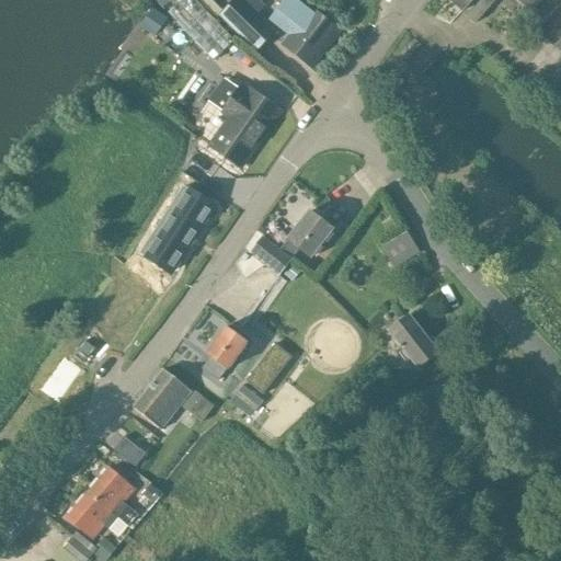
[(213,61),(233,41),(194,0),(180,0),(167,13),(213,61)]
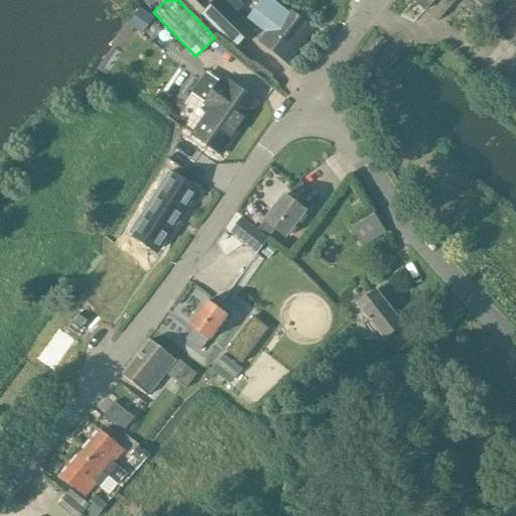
[(180,0),(199,17),(205,11),(192,0),(180,0)]
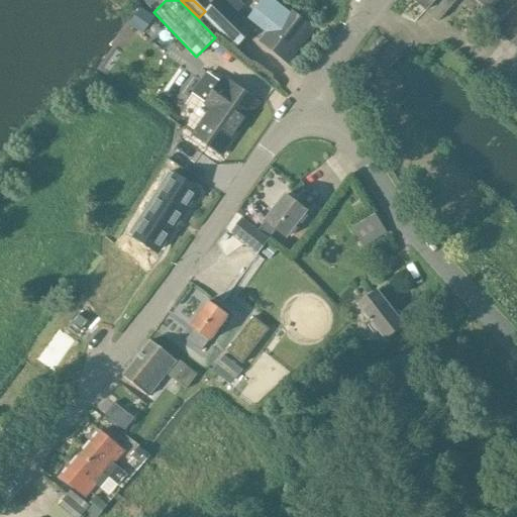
[(235,49),(253,31),(221,0),(216,0),(201,15),(235,49)]
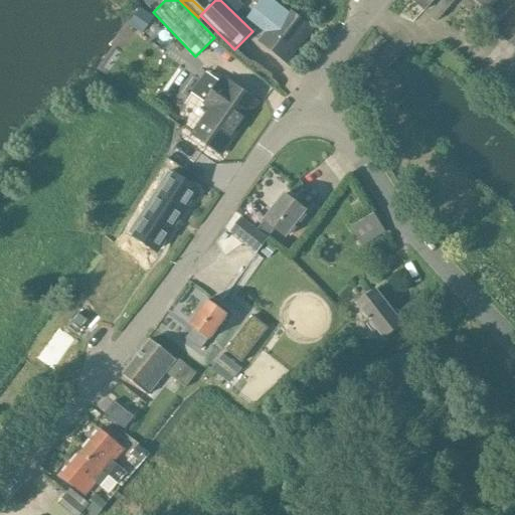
[(410,0),(435,22),(455,0),(410,0)]
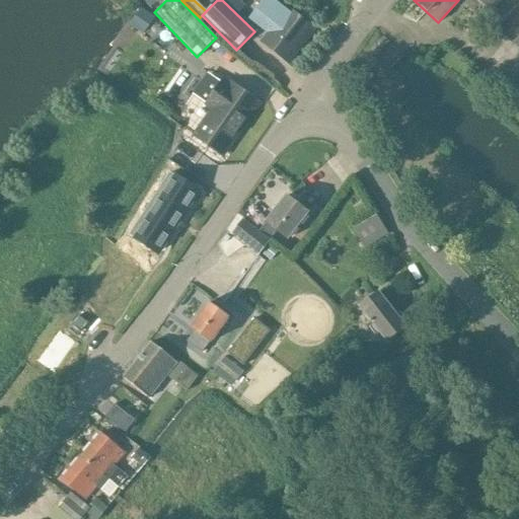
[(475,0),(490,12),(500,0),(475,0)]
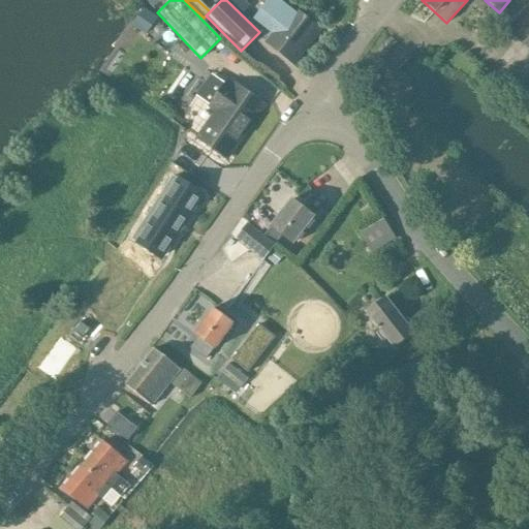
[(528,53),(528,0),(517,0),(496,24),(528,53)]
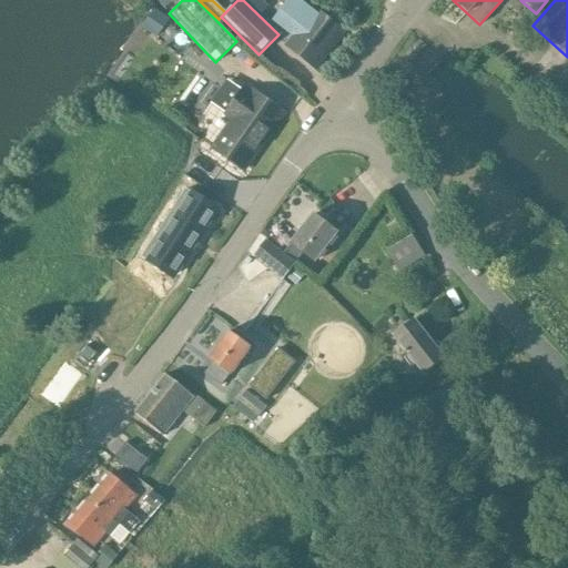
[(169,13),(171,11),(158,2),(150,14),(163,23),(169,13)]
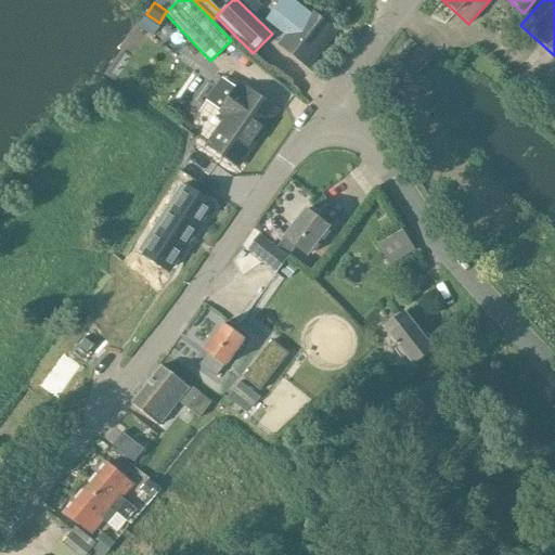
[(307,67),(335,31),(308,10),(306,12),(297,4),(279,29),(287,36),(279,47),(307,67)]
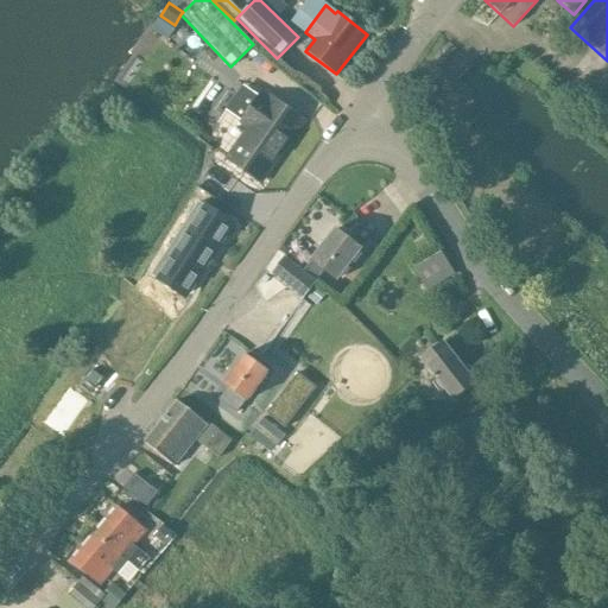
[(169,39),(177,27),(160,16),(152,27),(169,39)]
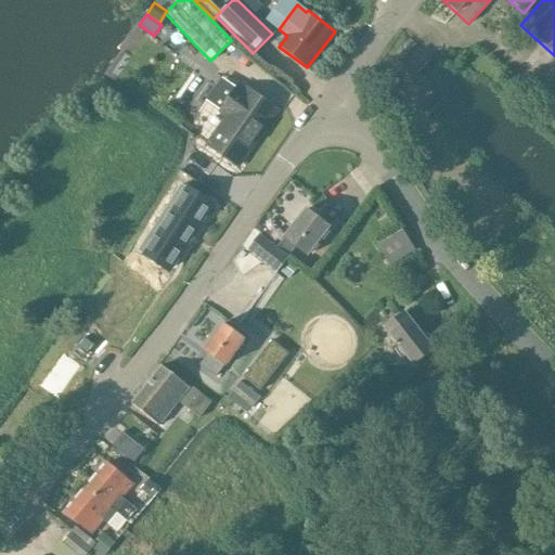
[(255,138),(274,111),(275,111),(276,110),(247,89),(246,90),(247,91),(246,93),(237,87),(220,111),(229,117),(255,138)]
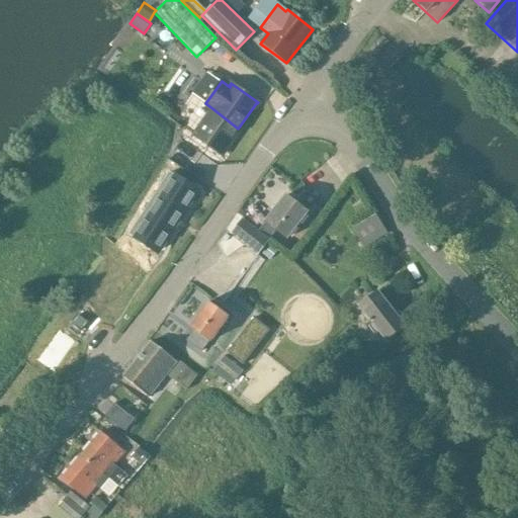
[(238,128),(213,109),(195,135),(194,135),(193,136),(221,155),(222,154),(221,153),(238,128)]
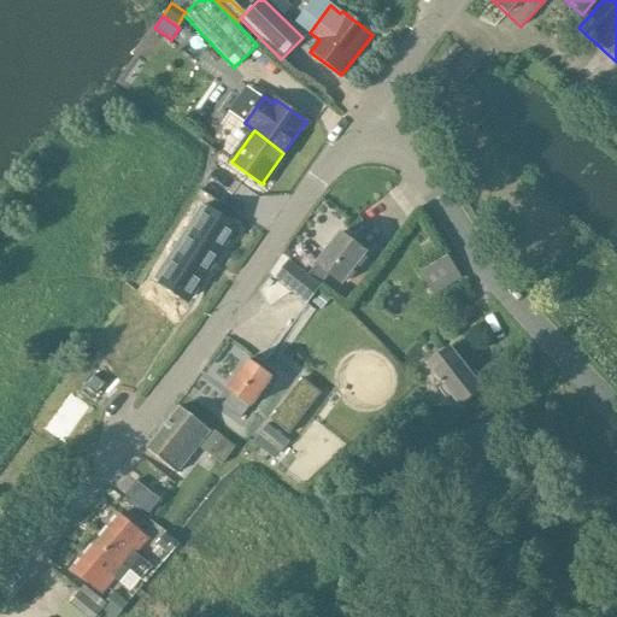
[(201,207),(154,280),(187,300),(234,228),(201,207)]
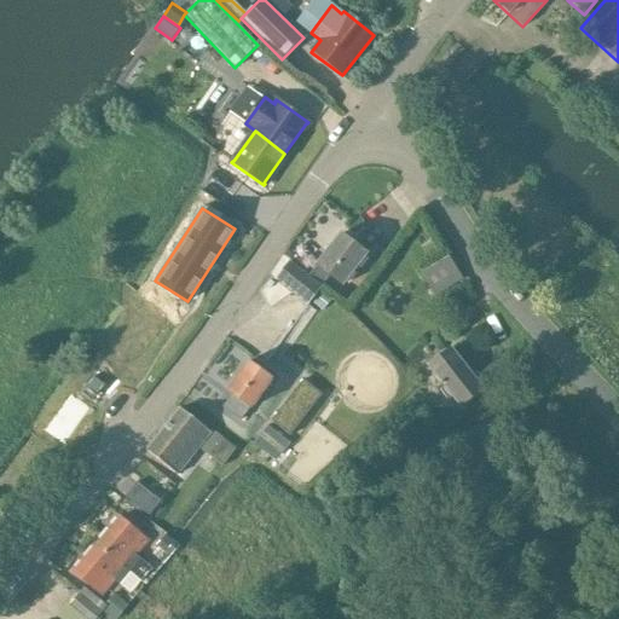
[(341,235),(317,266),(342,285),(366,254),(341,235)]
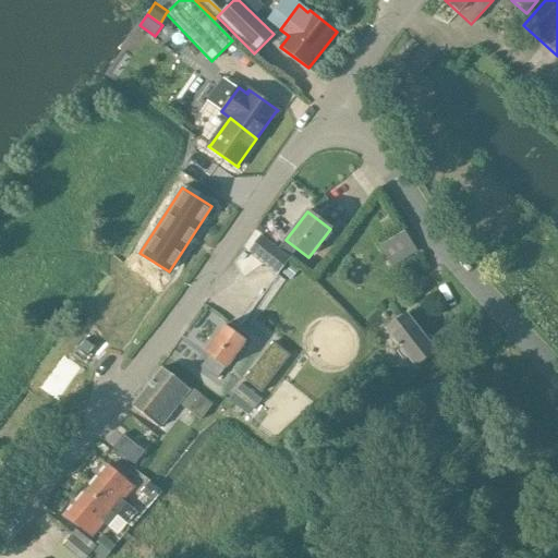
[(403,232),(379,247),(392,268),(416,252),(403,232)]
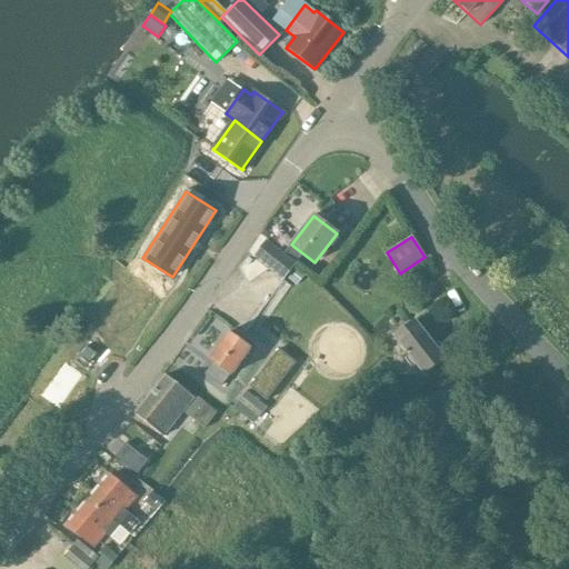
[(281,281),(295,265),(266,240),(252,258),(281,281)]
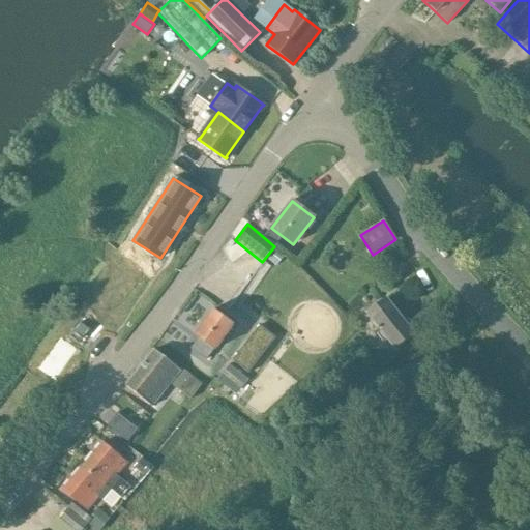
[(274,253),(267,261),(275,267),(282,259),(274,253)]
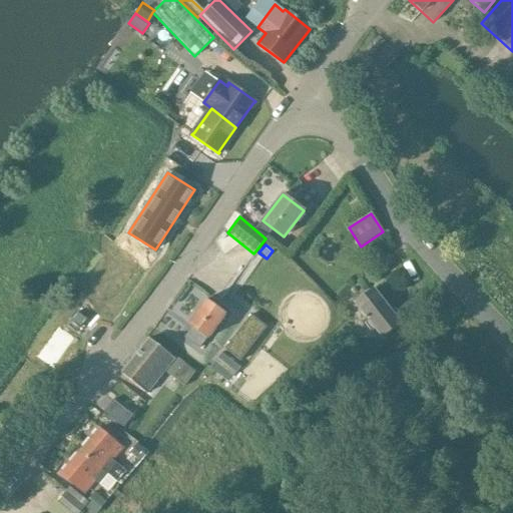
[(354,304),(381,338),(400,323),(373,290),(354,304)]
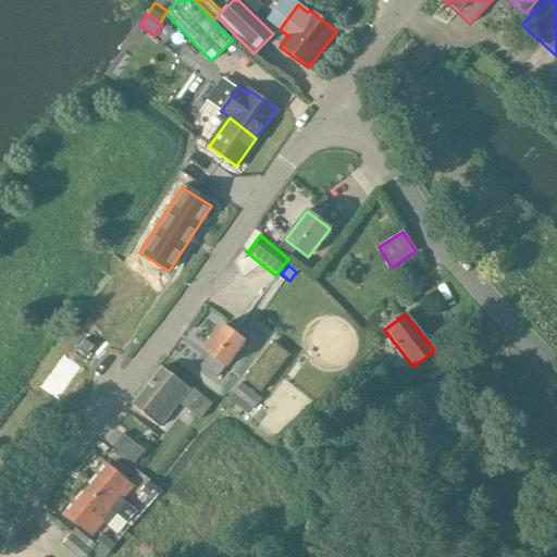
[(215,379),(224,367),(225,368),(245,341),(223,325),(205,353),(209,355),(200,367),(215,379)]
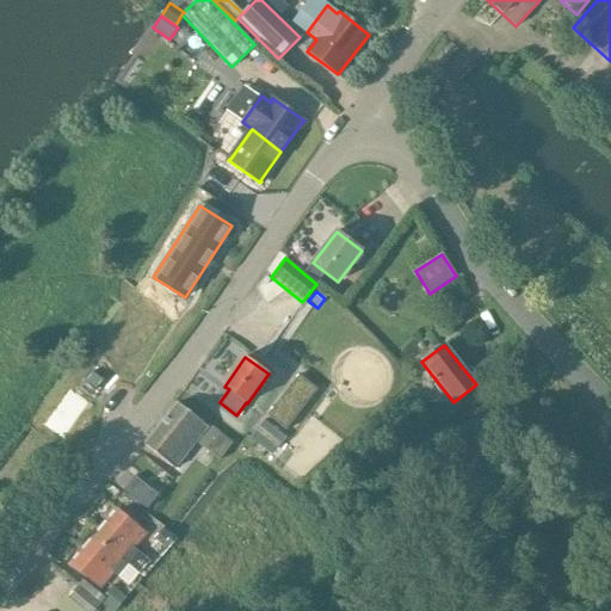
[(178,403),(144,445),(174,469),(208,427),(178,403)]
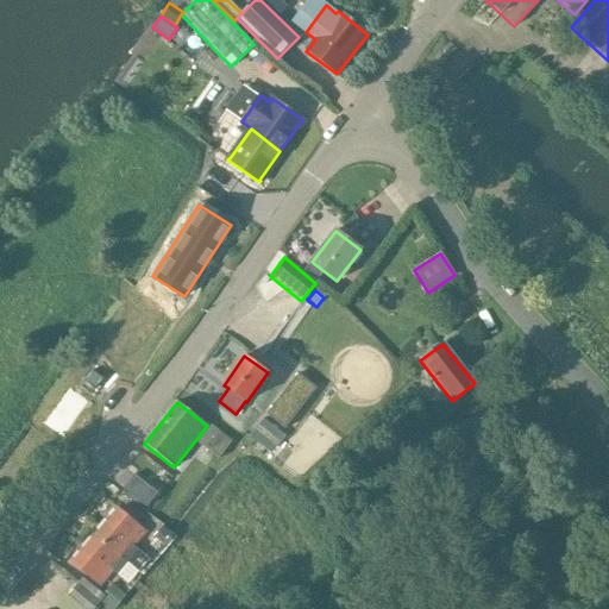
[(263,418),(250,435),(265,447),(278,431),(263,418)]
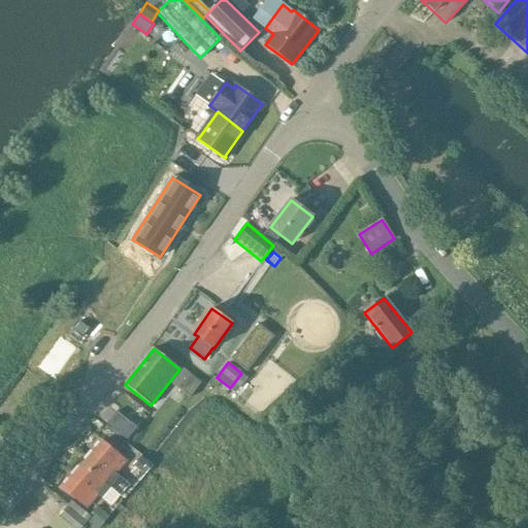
[(183,369),(171,383),(189,397),(200,384),(183,369)]
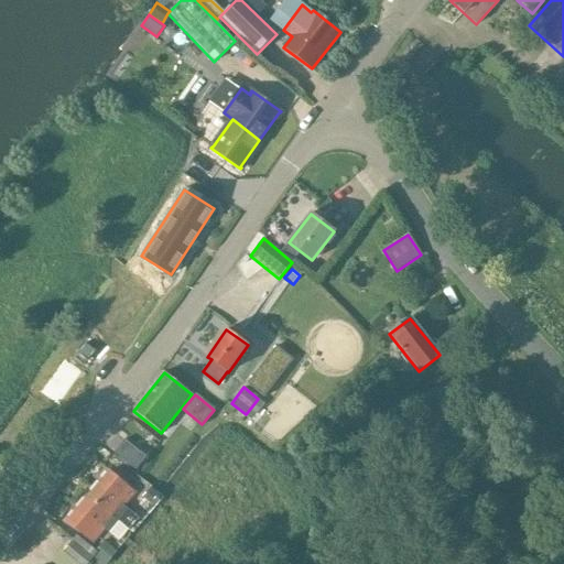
[(114,453),(136,469),(145,457),(123,440),(114,453)]
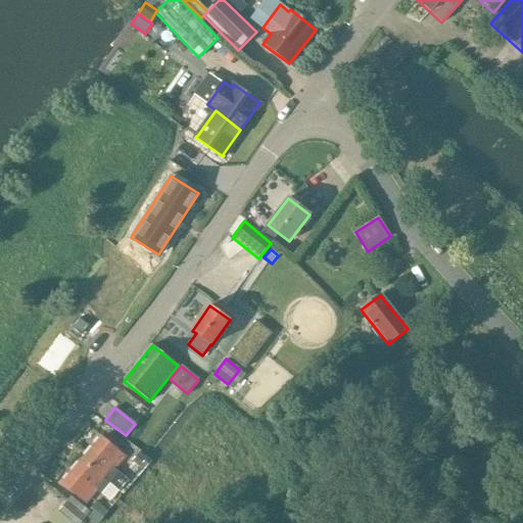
[(100,437),(81,460),(110,484),(119,474),(113,470),(125,458),(100,437)]
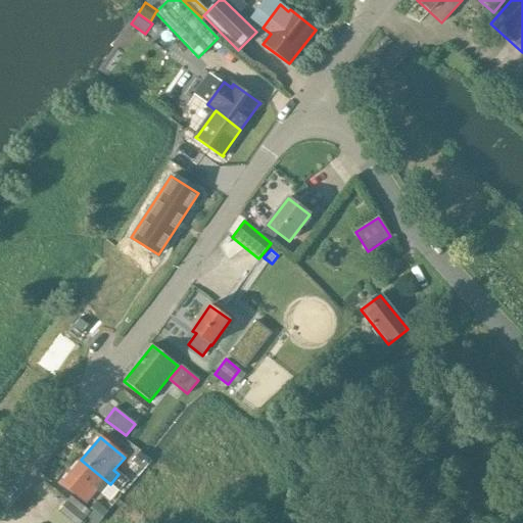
[(139,454),(133,462),(140,468),(146,461),(139,454)]
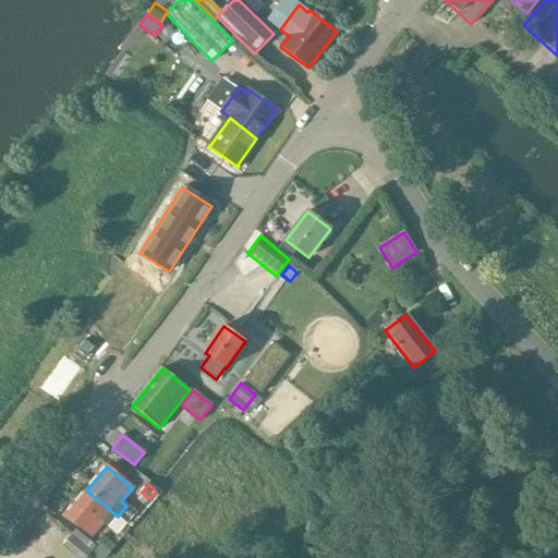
[(86,490),(65,516),(91,537),(101,525),(107,530),(118,517),(86,490)]
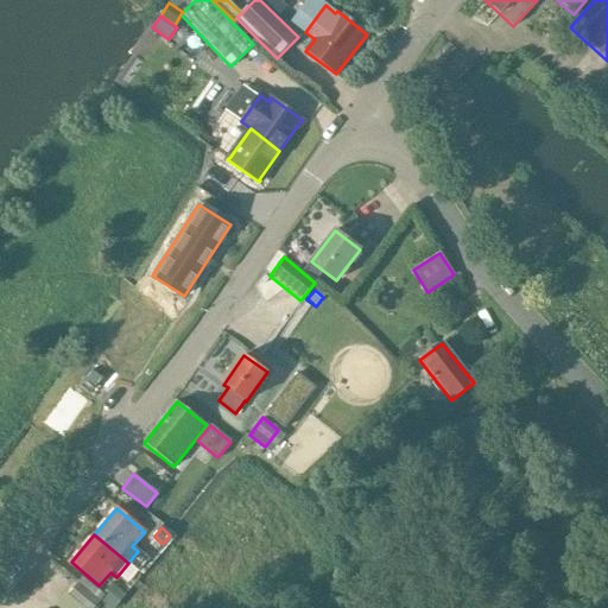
[(76,583),(67,594),(83,607),(94,607),(100,602),(76,583)]
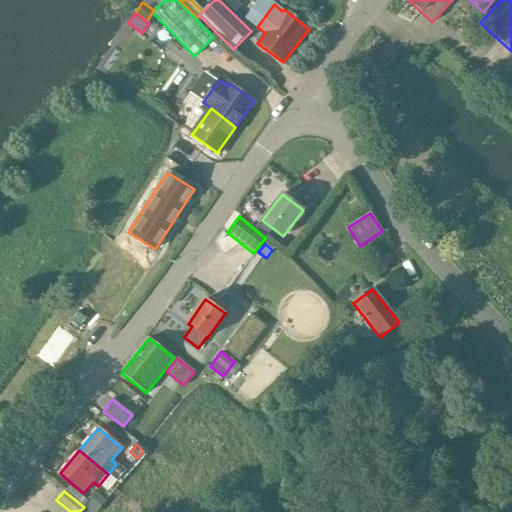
[(91,495),(84,503),(90,508),(94,511),(95,511),(102,504),(91,495)]
